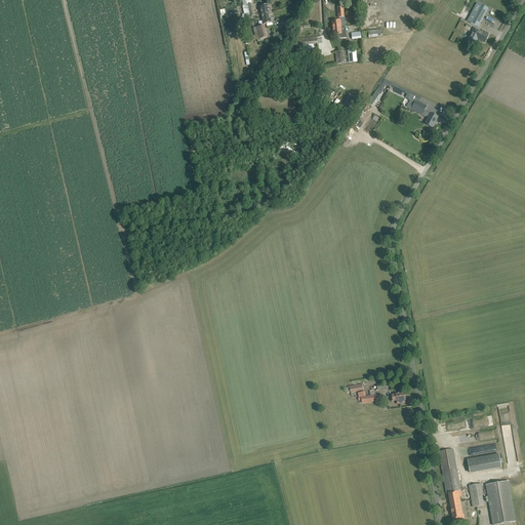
[(261,14),(270,12),(272,11),(271,8),(269,8),(268,5),(260,7),(261,14)]
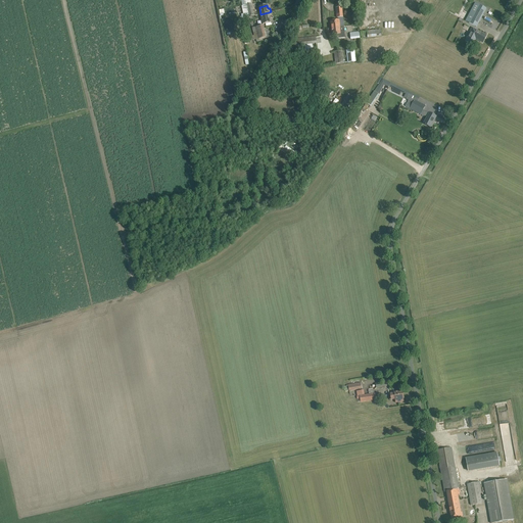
[(469,22),(469,24),(477,28),(486,9),(479,5),(469,22)]
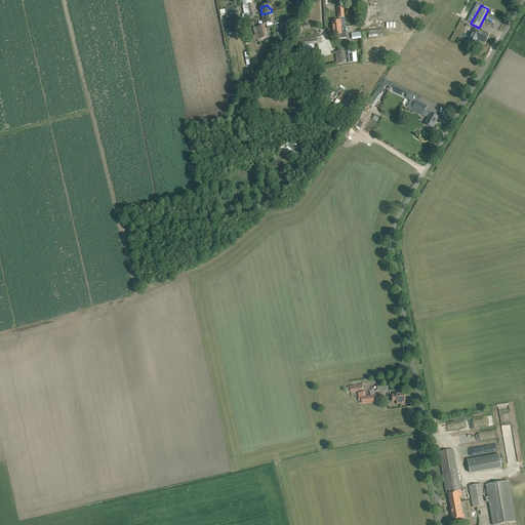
[(332,21),(333,29),(345,27),(342,7),(337,8),(338,18),(339,18),(339,21),(332,21)]
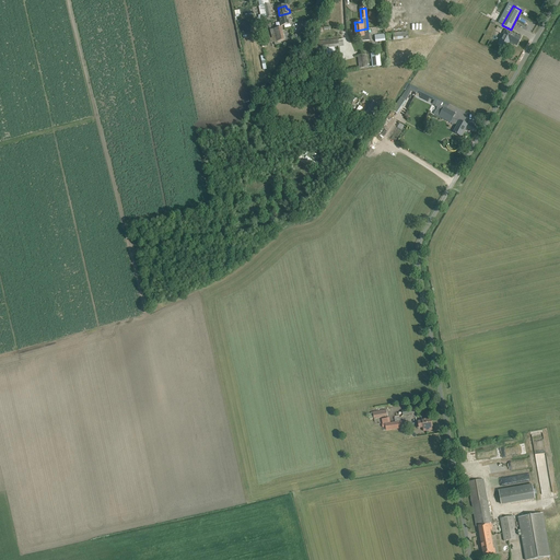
[(288,13),(279,15),(281,26),(290,24),(288,13)]
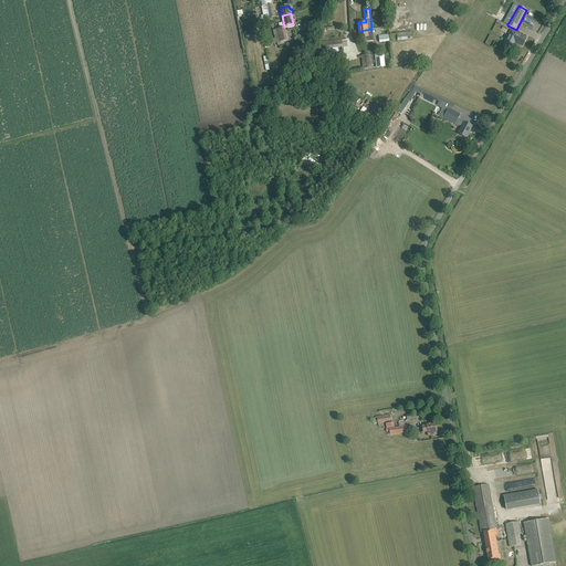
[(272,37),(268,38),(270,45),(278,43),(278,45),(281,45),(281,42),(284,42),(287,41),(287,40),(284,30),(284,28),(273,30),(274,35),(275,39),(273,39),(272,37)]
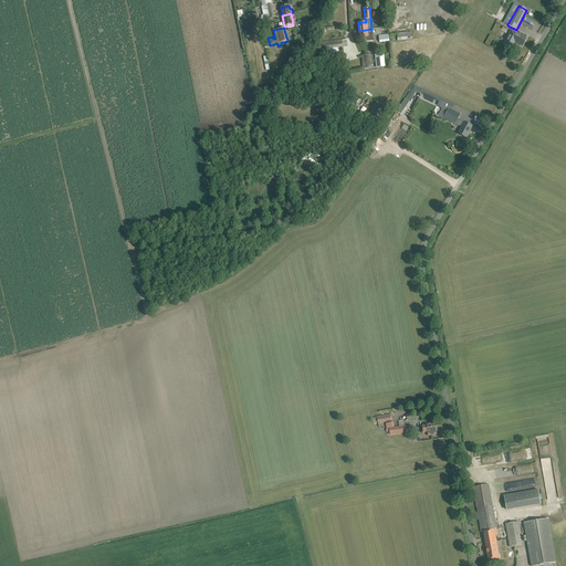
[(373,29),(371,29),(359,31),(359,38),(366,38),(366,42),(374,41),(373,29)]
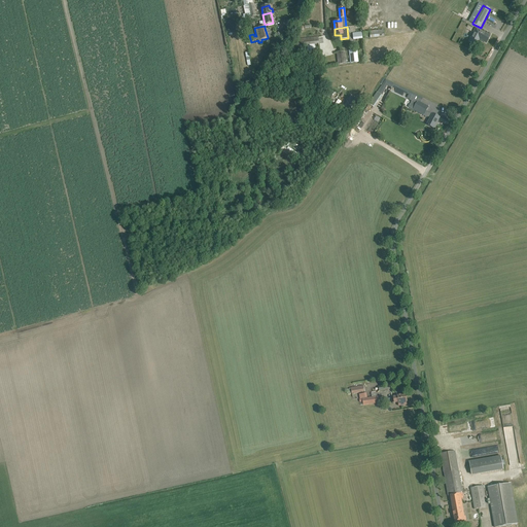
[(490,36),(485,33),(476,29),(469,41),(473,44),(475,45),(475,44),(476,45),(480,39),(486,43),(490,36)]
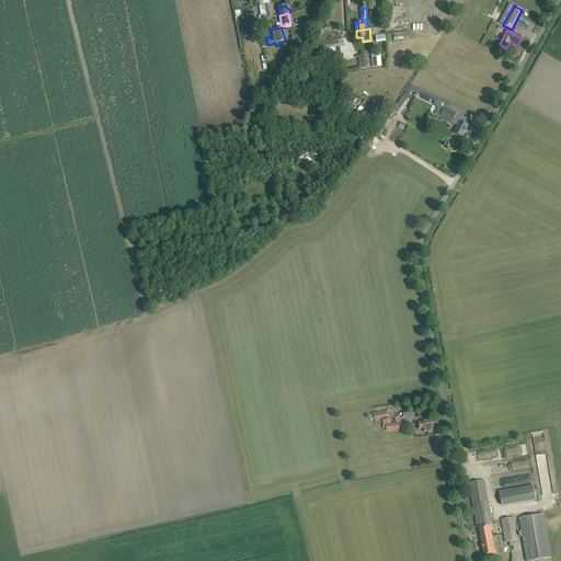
[(339,39),(313,43),(313,49),(339,46),(339,39)]
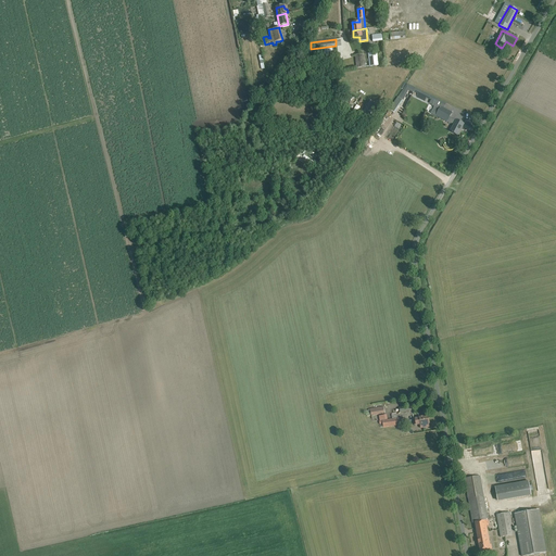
[(378,65),(377,53),(368,53),(369,66),(378,65)]
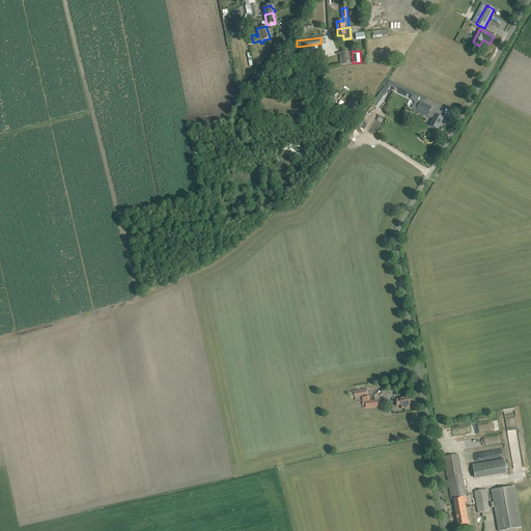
[(347,52),(339,53),(341,65),(350,64),(347,52)]
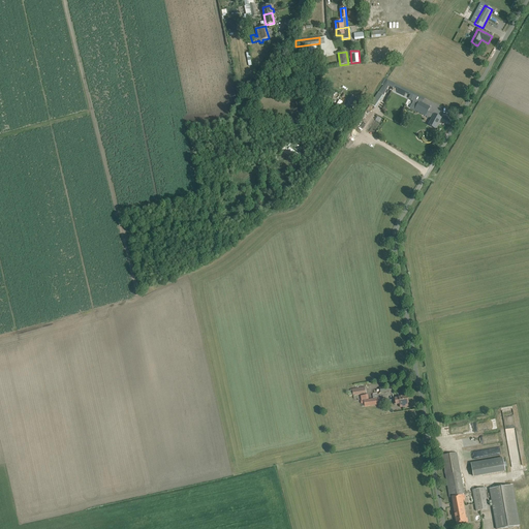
[(414,110),(418,101),(416,100),(417,97),(413,95),(411,100),(413,101),(410,107),(414,110)]
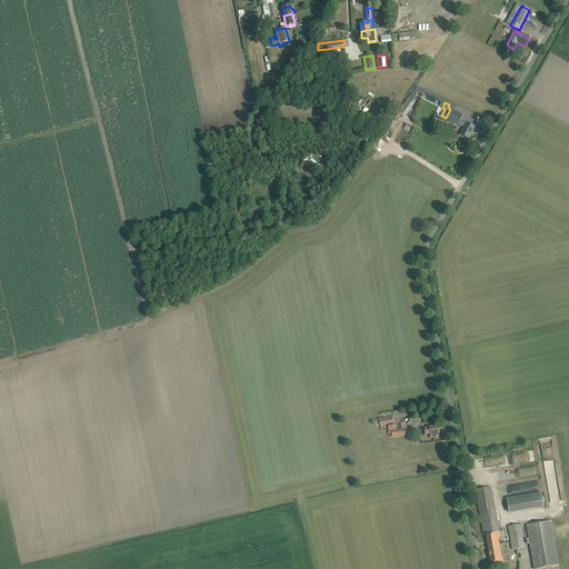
[(379,125),(389,110),(381,106),(371,120),(379,125)]
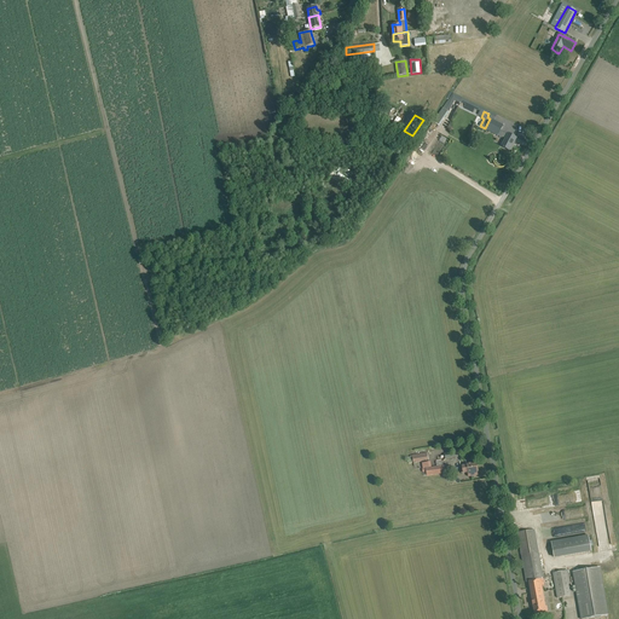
[(490,119),(485,128),(497,136),(501,129),(503,126),(490,119)]
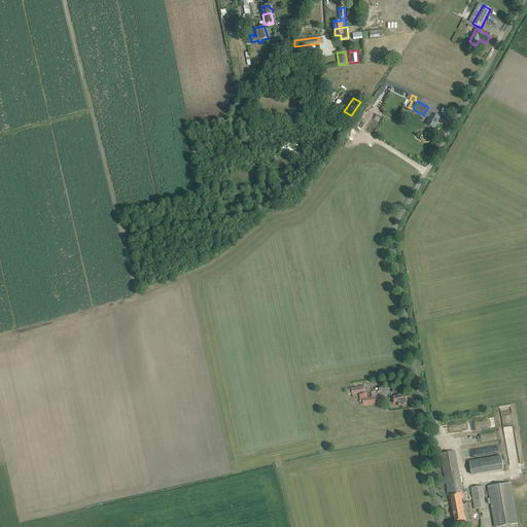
[(429,116),(431,117),(427,125),(433,129),(440,117),(426,110),(423,115),(426,117),(429,117),(429,116)]
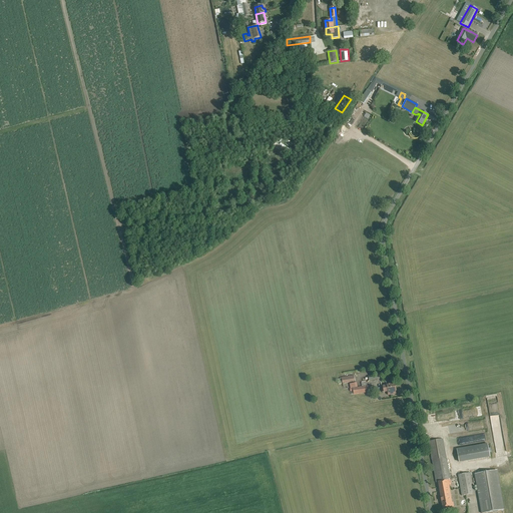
[(339,384),(355,381),(354,376),(342,378),(342,379),(338,379),(339,384)]
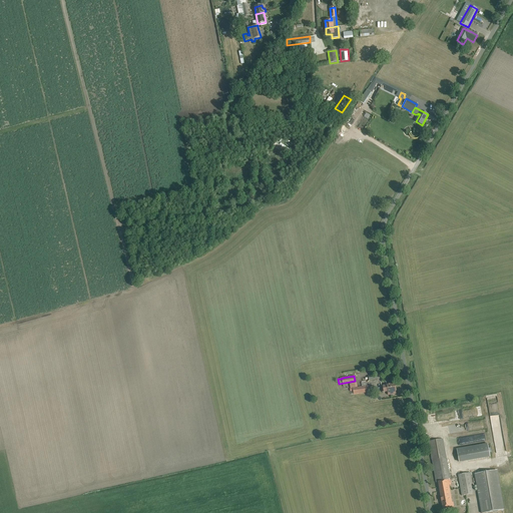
[(371,386),(367,386),(367,382),(361,383),(362,387),(358,387),(358,388),(353,388),(354,394),(372,392),(371,386)]
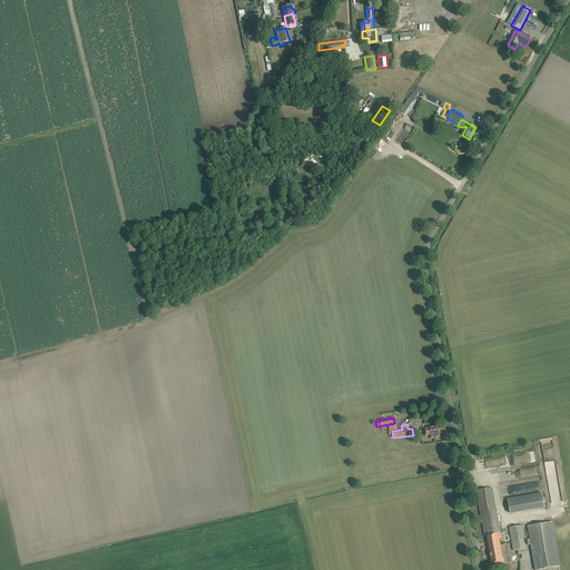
[(439,426),(433,428),(430,428),(430,429),(424,430),(424,435),(431,434),(431,439),(440,438),(439,434),(440,434),(439,426)]
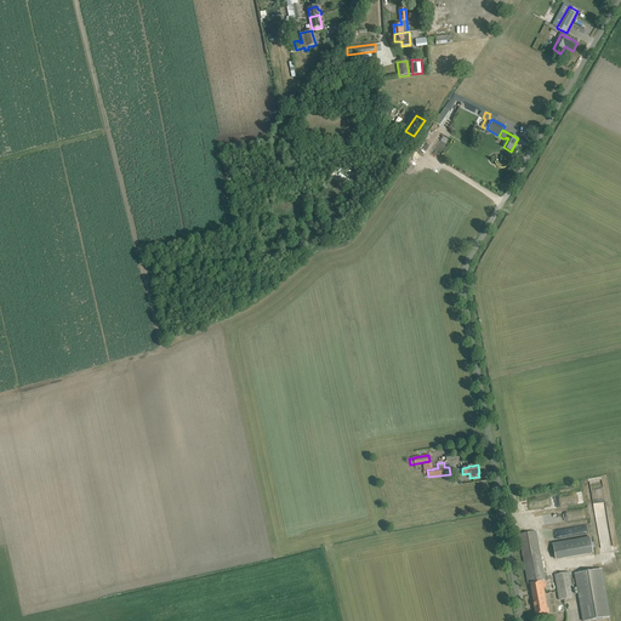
[(536,531),(519,535),(528,585),(530,584),(536,615),(550,613),(548,608),(547,609),(543,587),(546,587),(536,531)]
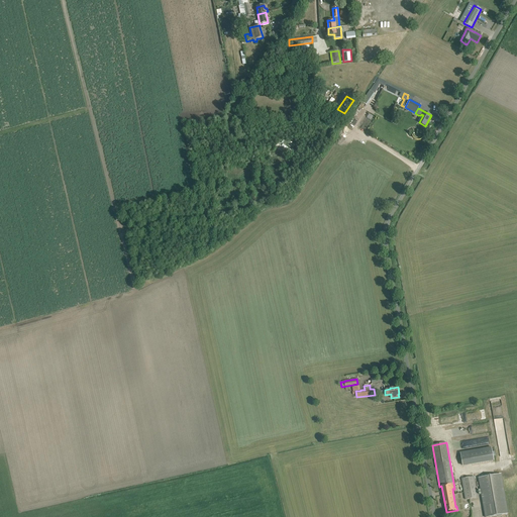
[(501,474),(478,478),(480,489),(481,489),(485,516),(489,516),(508,514),(501,474)]
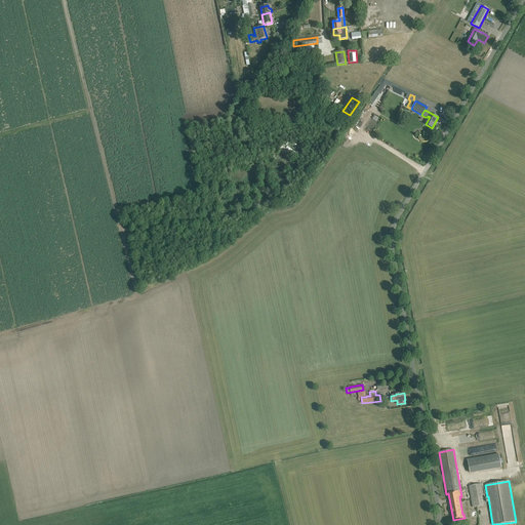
[(481,484),(469,486),(473,508),(485,505),(481,484)]
